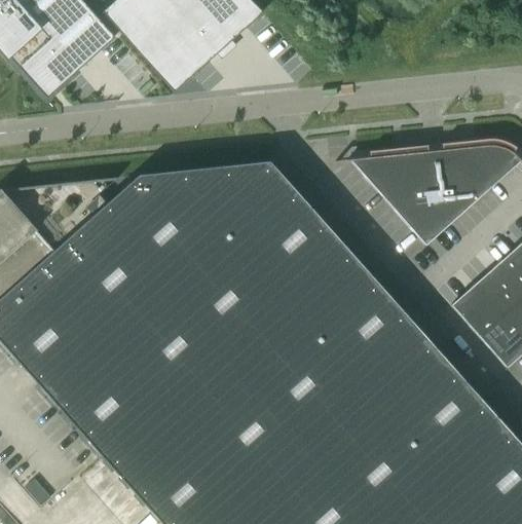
[(0,0),(0,43),(48,98),(117,36),(84,0),(0,0)]
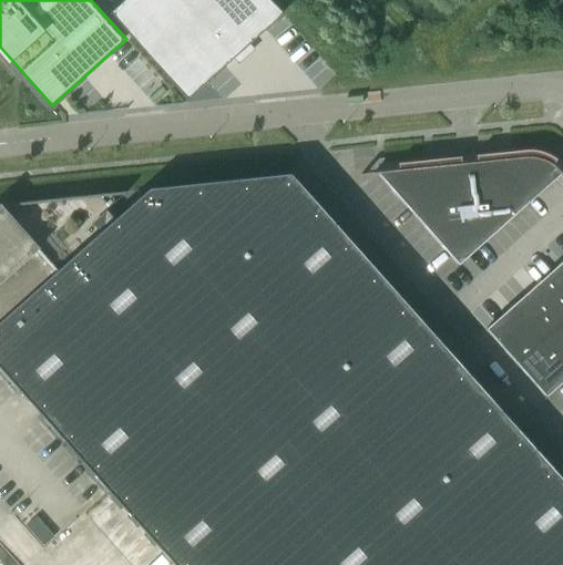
[(125,0),(109,14),(186,101),(286,12),(273,0),(125,0)]
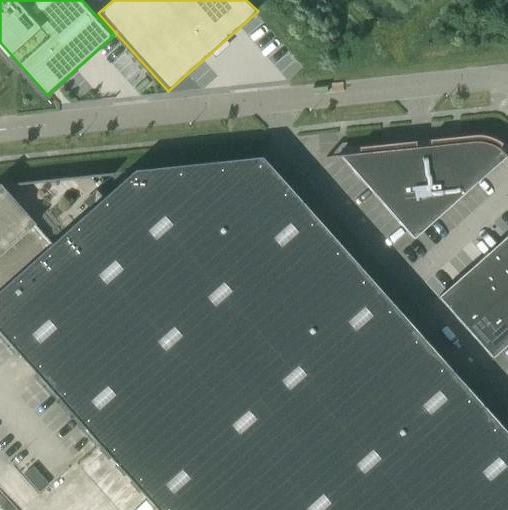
[(479,133),(476,133),(432,137),(432,144),(418,145),(418,139),(361,145),(362,151),(342,153),(416,236),(507,156),(507,152),(501,146),(504,141),(502,139),(499,138),(496,136),(492,135),(489,134),(486,133),(482,133),(479,133)]
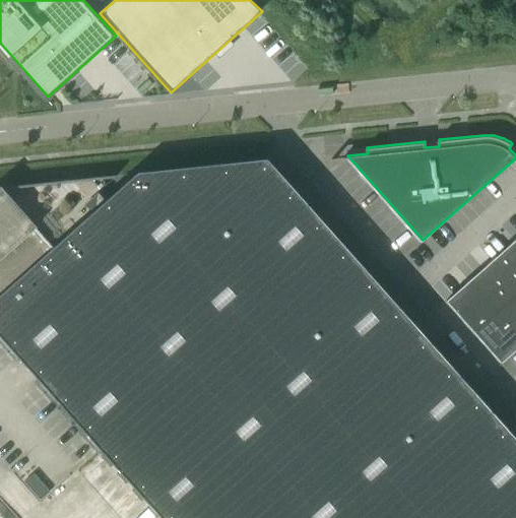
[(162,517),(515,517),(515,438),(267,158),(137,173),(110,197),(94,179),(117,177),(117,175),(2,187),(0,188),(0,335),(101,449),(162,517)]
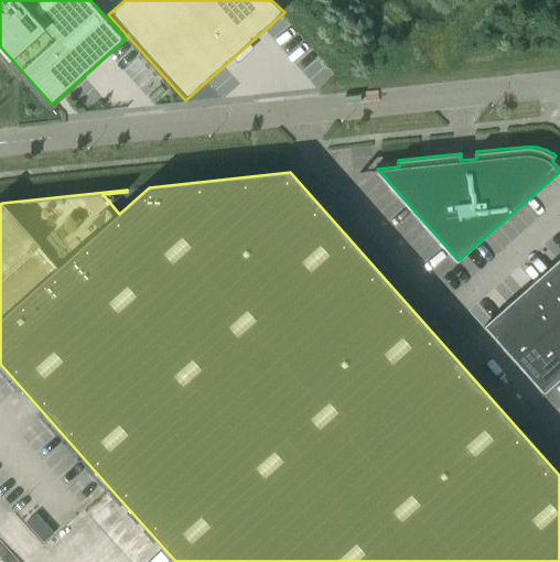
[(559,260),(536,280),(559,306),(559,260)]
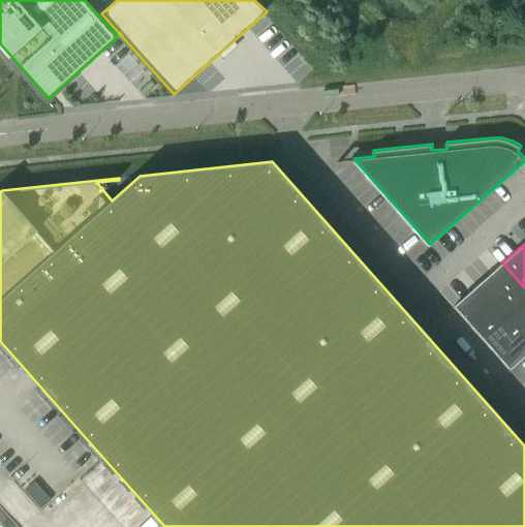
[(524,287),(502,262),(480,283),(507,314),(524,299),(524,287)]
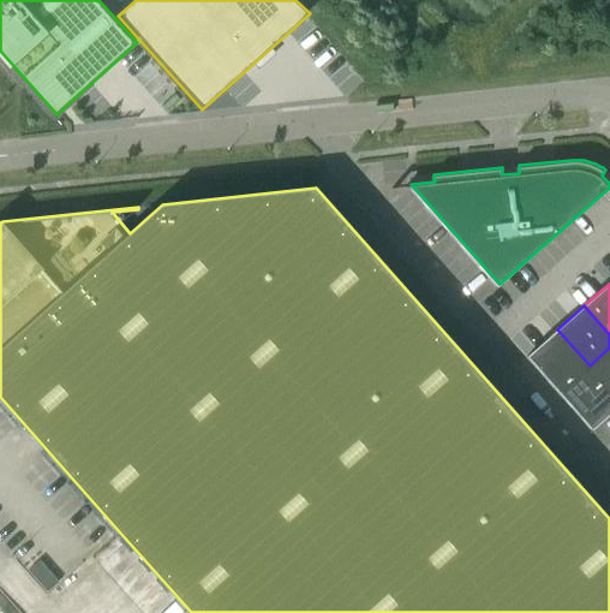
[(590,365),(557,329),(530,353),(562,391),(590,365)]
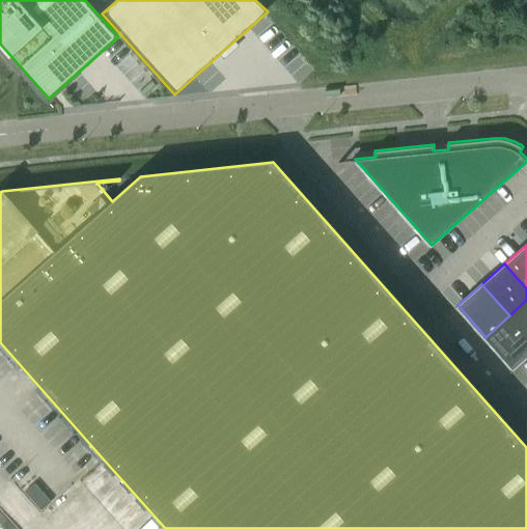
[(526,300),(509,315),(526,335),(526,300)]
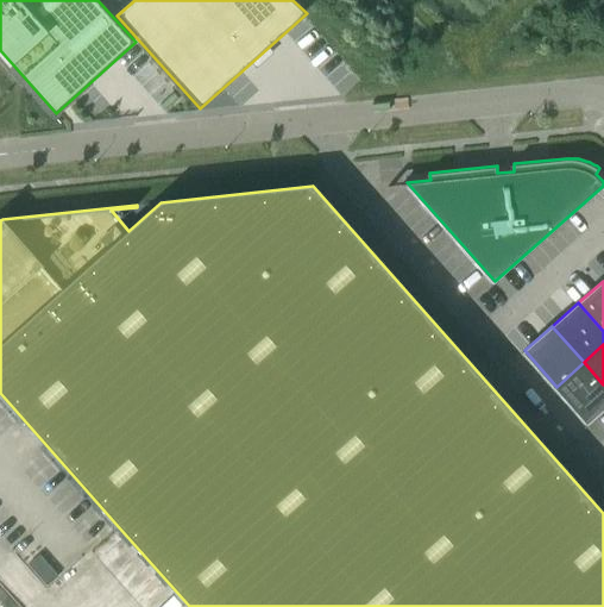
[(603,385),(584,362),(557,387),(589,423),(603,410),(603,385)]
